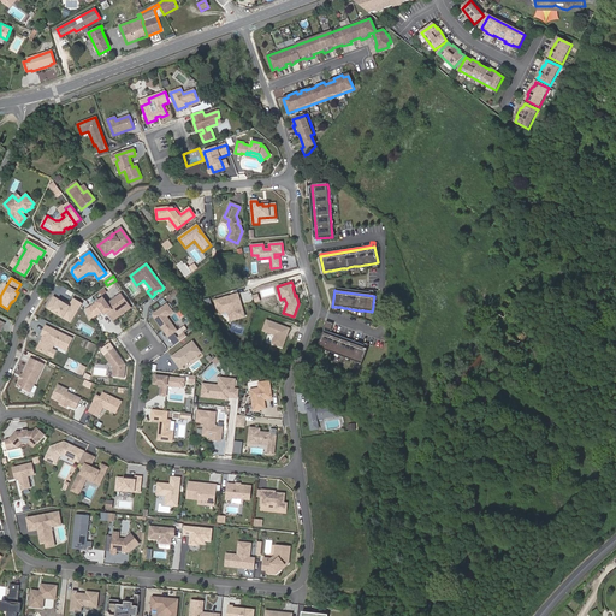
[(104,298),(90,308),(94,318),(102,312),(105,315),(107,314),(110,318),(114,314),(118,315),(124,312),(124,308),(128,304),(120,295),(107,304),(104,298)]
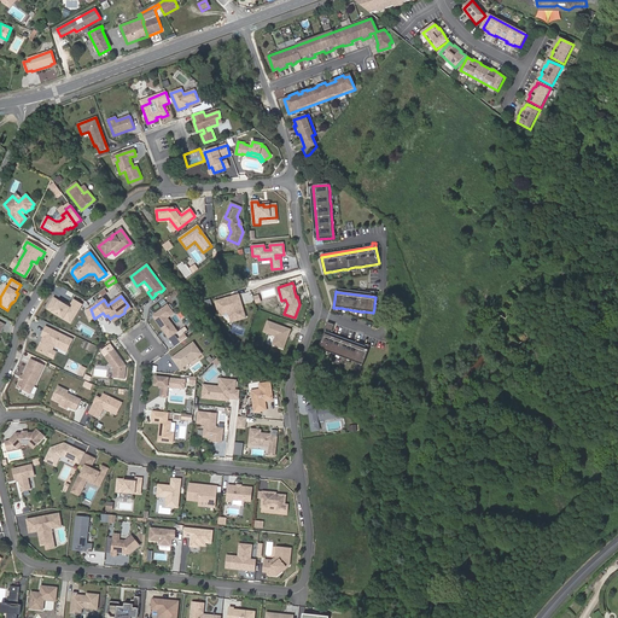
[(245,318),(240,305),(239,304),(238,301),(239,301),(238,296),(215,303),(217,312),(225,310),(229,313),(232,321),(245,318)]
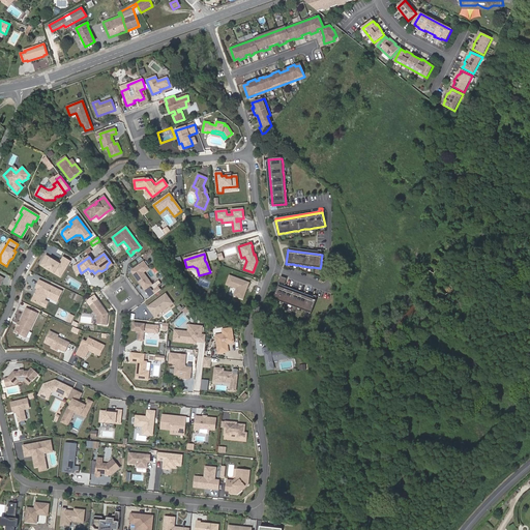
[(434,274),(443,260),(436,254),(427,269),(434,274)]
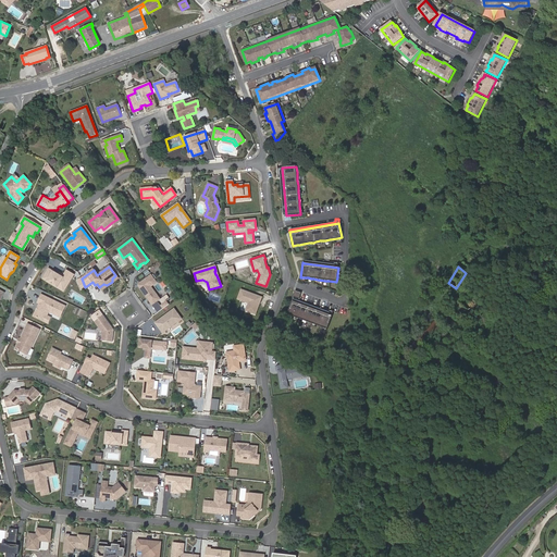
[(60,288),(66,287),(74,275),(67,271),(64,276),(63,277),(59,275),(49,269),(44,279),(60,288)]
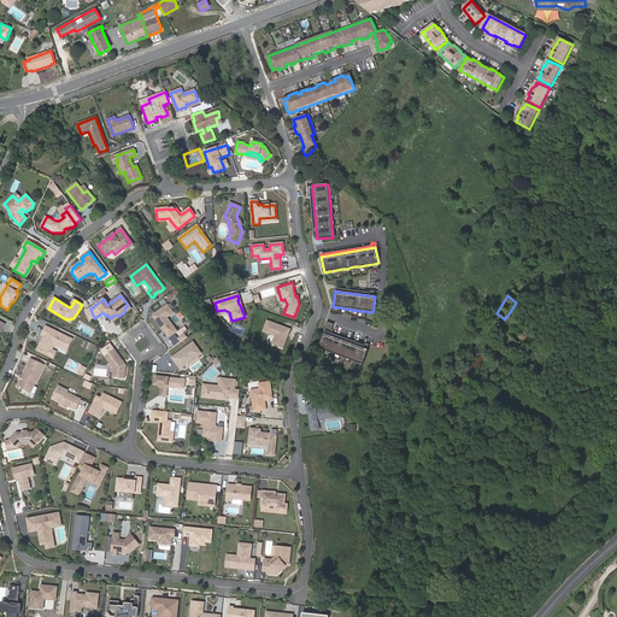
[(516,303),(505,319),(509,322),(522,306),(519,304),(516,303)]
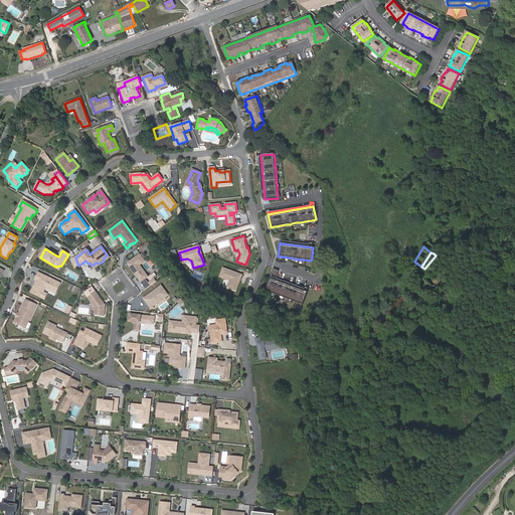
[(140,253),(128,262),(128,265),(136,277),(137,276),(138,277),(137,278),(141,282),(146,279),(148,277),(140,265),(141,265),(139,262),(144,259),(140,253)]
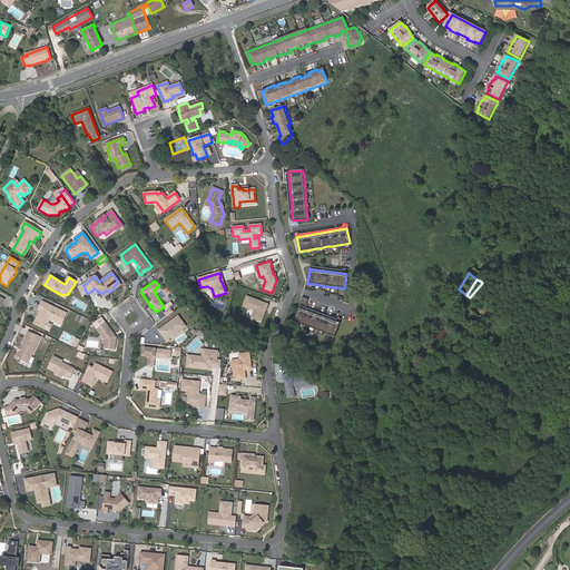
[(106,291),(101,294),(105,297),(121,285),(118,282),(115,285),(115,288),(109,292),(106,291)]
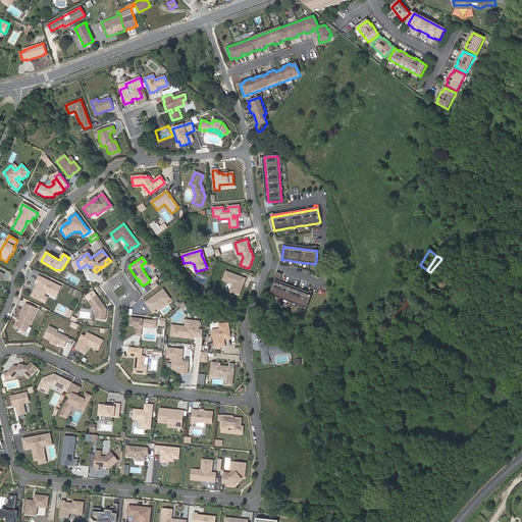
[(239,295),(245,278),(225,271),(221,280),(232,283),(229,291),(239,295)]
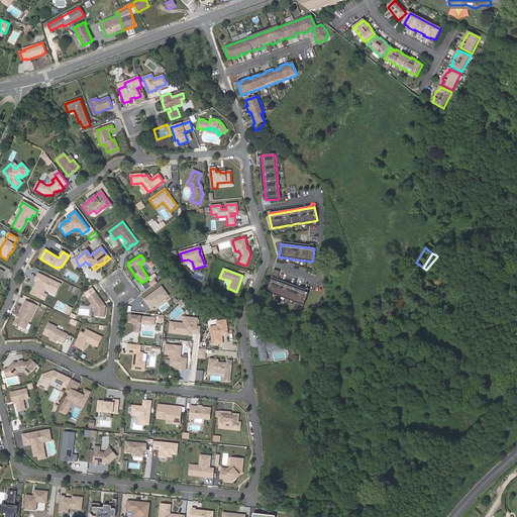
[(34,289),(31,294),(41,299),(45,290),(56,295),(61,285),(38,275),(35,282),(36,283),(35,286),(36,287),(35,289),(34,289)]
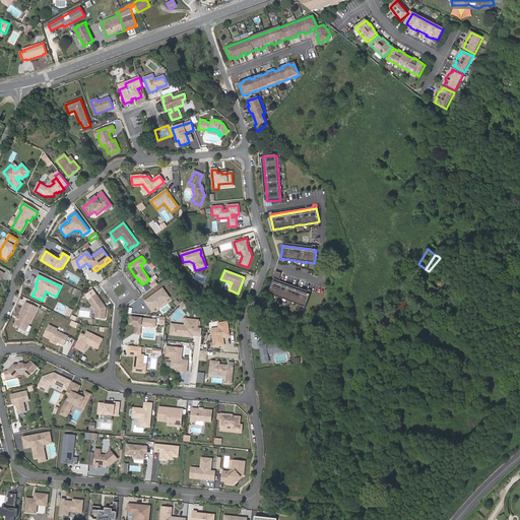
[(273,279),(272,281),(310,295),(311,291),(309,290),(308,293),(273,279)]
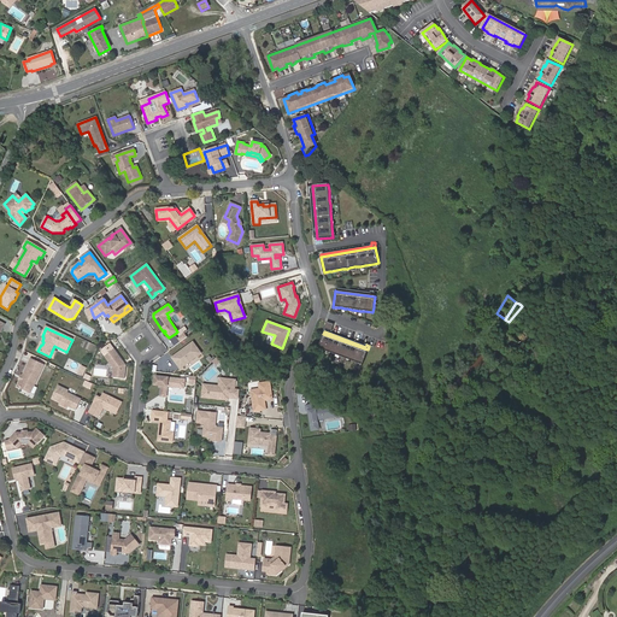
[(175,334),(169,338),(174,346),(180,341),(177,338),(175,334)]
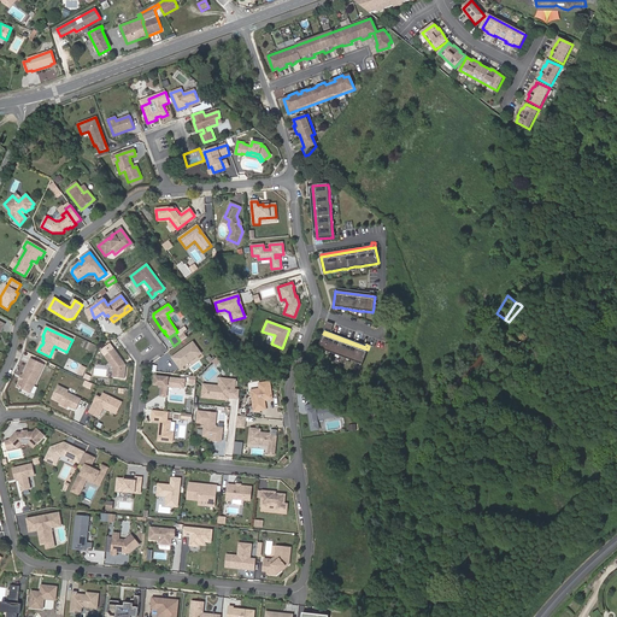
[(323,334),(317,348),(318,348),(322,351),(324,351),(329,352),(334,354),(339,356),(344,358),(348,359),(357,363),(360,364),(362,365),(368,350),(323,334)]
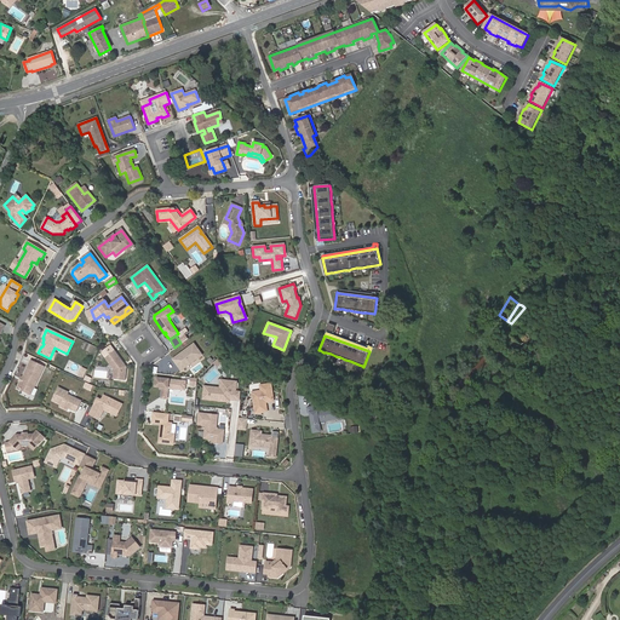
[(202,355),(194,343),(172,359),(181,371),(185,367),(184,366),(190,360),(191,362),(202,355)]
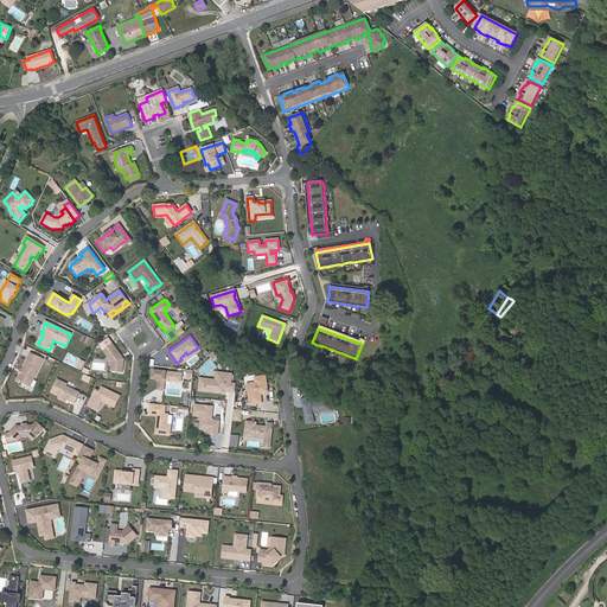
[(112,343),(102,350),(112,362),(110,371),(122,372),(123,359),(121,358),(120,356),(121,356),(112,343)]
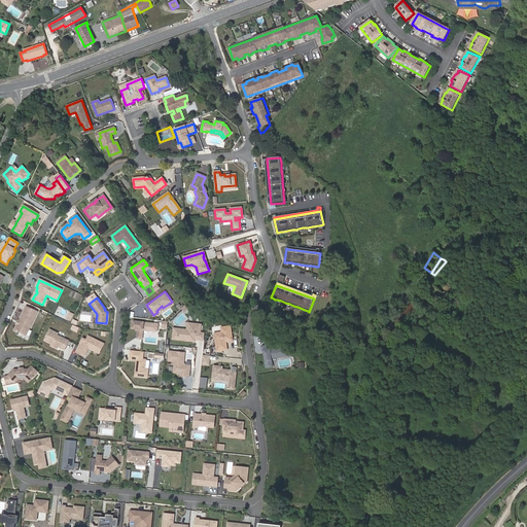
[(27,307),(25,312),(35,317),(37,312),(27,307)]
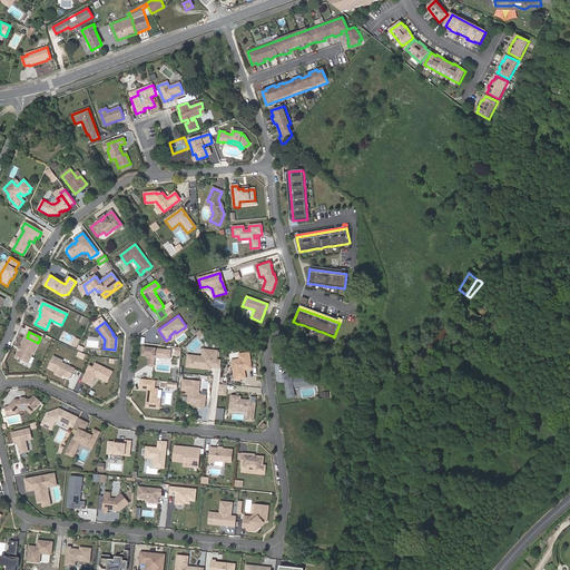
[(38,343),(27,337),(21,349),(21,350),(20,351),(19,352),(17,357),(28,363),(38,343)]
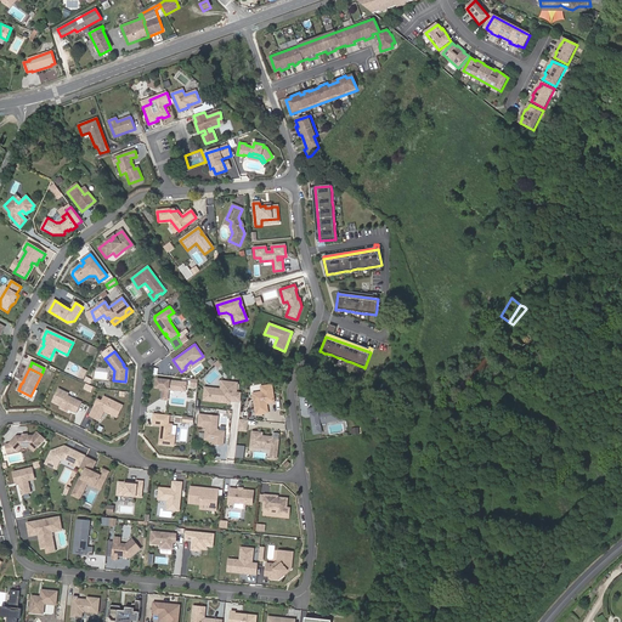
[(156,379),(156,388),(163,388),(162,399),(167,400),(168,389),(185,390),(186,383),(156,379)]
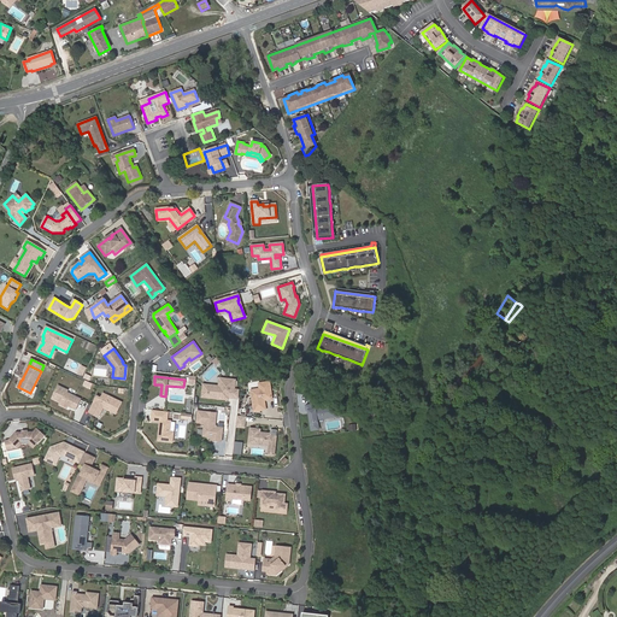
[(234,389),(235,380),(223,378),(223,386),(218,386),(203,383),(201,397),(221,399),(221,397),(228,398),(233,398),(234,389)]
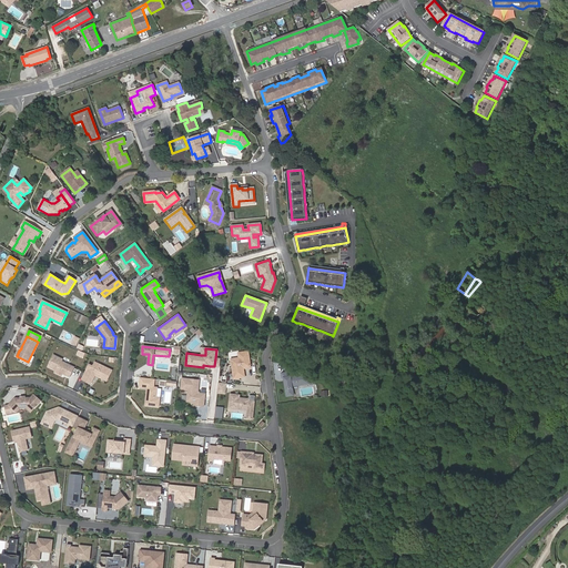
[(247,352),(237,353),(237,357),(234,358),(234,359),(231,361),(233,378),(243,376),(242,367),(244,367),(245,367),(250,367),(247,352)]
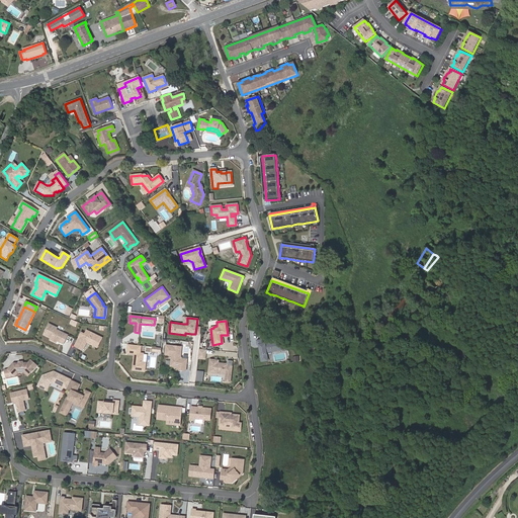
[(49,324),(44,334),(51,337),(50,339),(56,342),(57,340),(57,339),(60,340),(59,341),(63,343),(67,335),(56,329),(57,328),(49,324)]
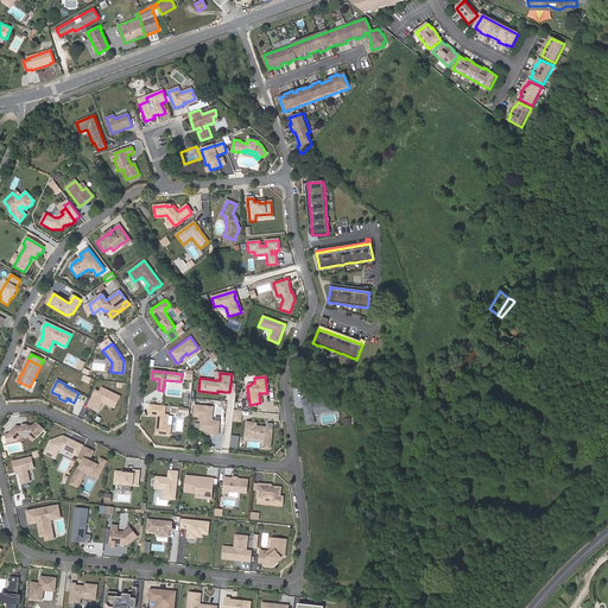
[(88,405),(96,410),(101,400),(114,407),(119,396),(101,387),(99,392),(95,390),(88,405)]
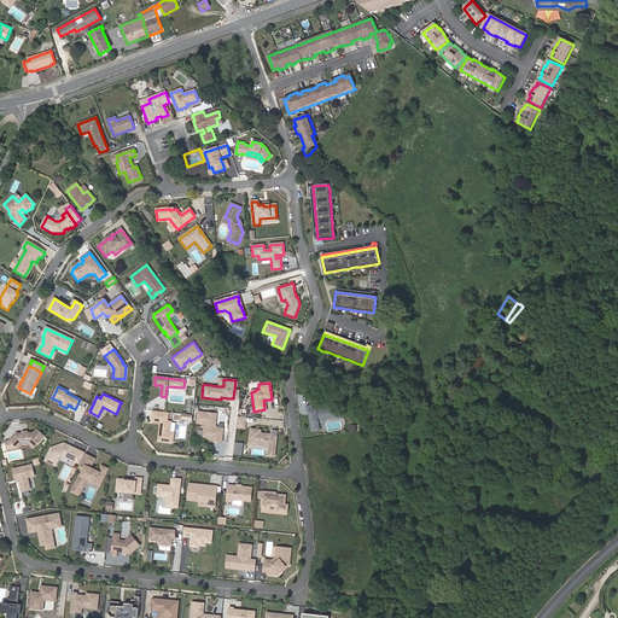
[(308,410),(310,431),(321,430),(319,419),(336,417),(334,406),(319,408),(318,403),(305,406),(305,410),(308,410)]
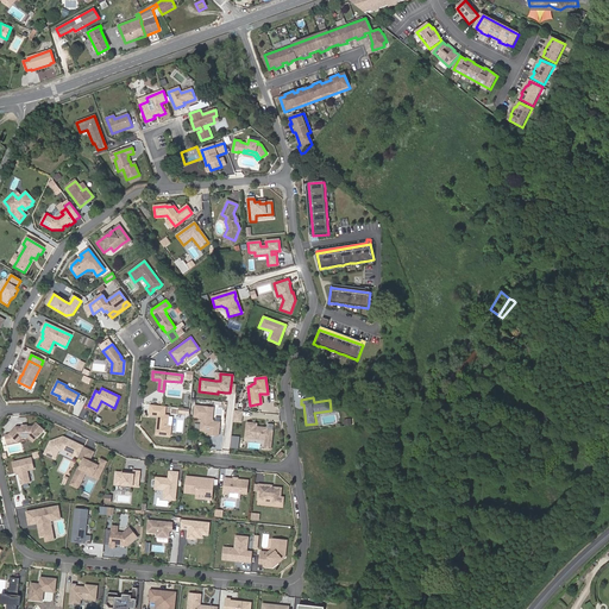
[(165,406),(150,405),(149,415),(157,416),(158,416),(158,419),(157,420),(155,434),(170,435),(171,426),(167,426),(168,415),(164,414),(165,406)]
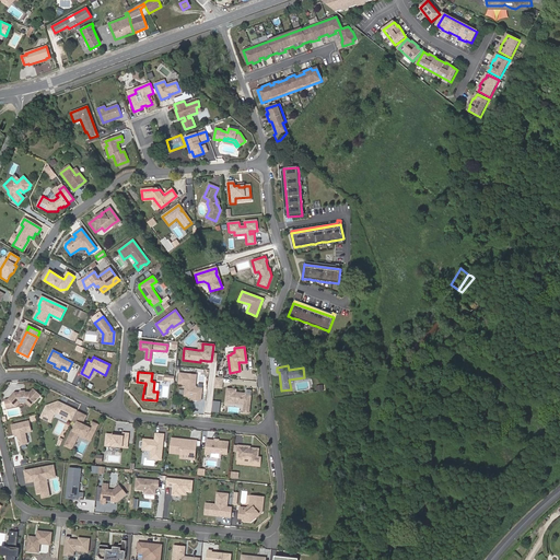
[(196,374),(178,373),(177,383),(185,384),(184,395),(191,396),(194,396),(194,399),(200,400),(201,388),(196,387),(195,385),(196,374)]
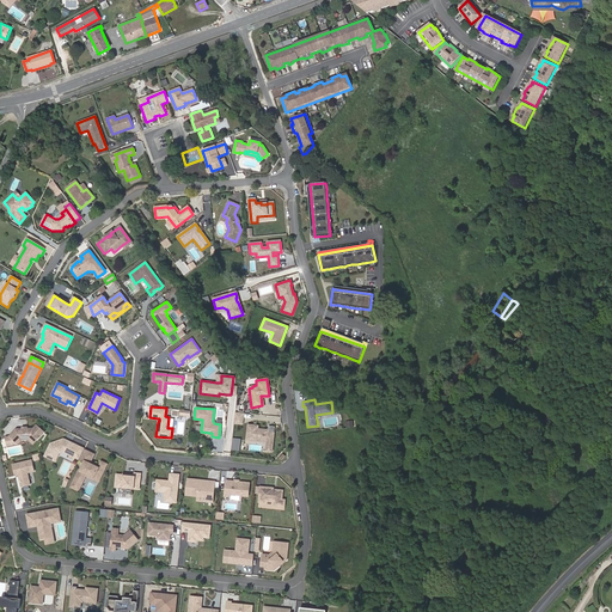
[(10,436),(6,438),(7,447),(18,445),(22,441),(29,441),(31,439),(34,439),(37,441),(44,433),(37,426),(34,429),(26,429),(25,430),(24,430),(23,429),(16,429),(10,436)]
